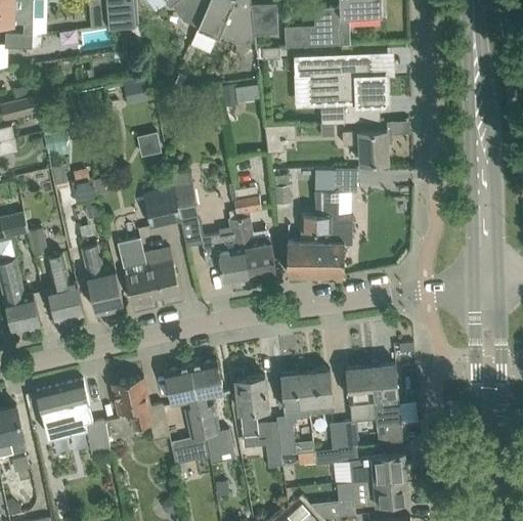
[(0,24),(1,24),(23,25),(24,34),(23,35),(33,35),(32,0),(0,0),(0,24)]
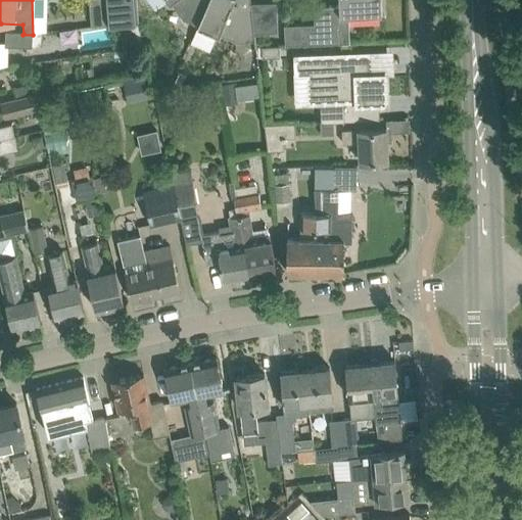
[(108,28),(138,26),(138,25),(137,25),(135,0),(87,0),(89,17),(107,16),(108,28)]
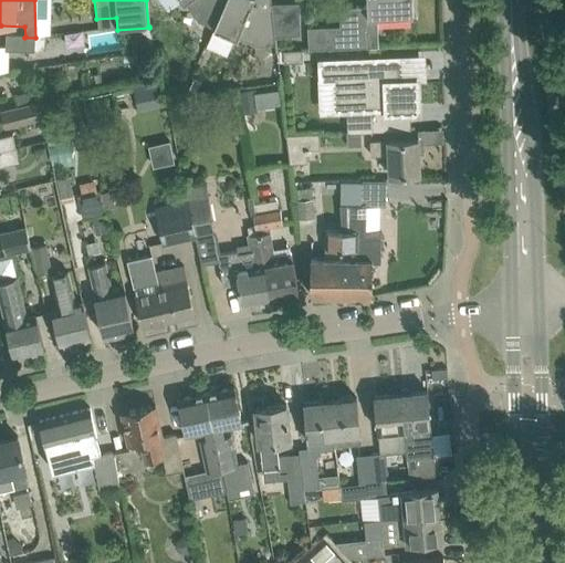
[(213,30),(215,30),(227,0),(179,0),(184,4),(198,22),(213,30)]
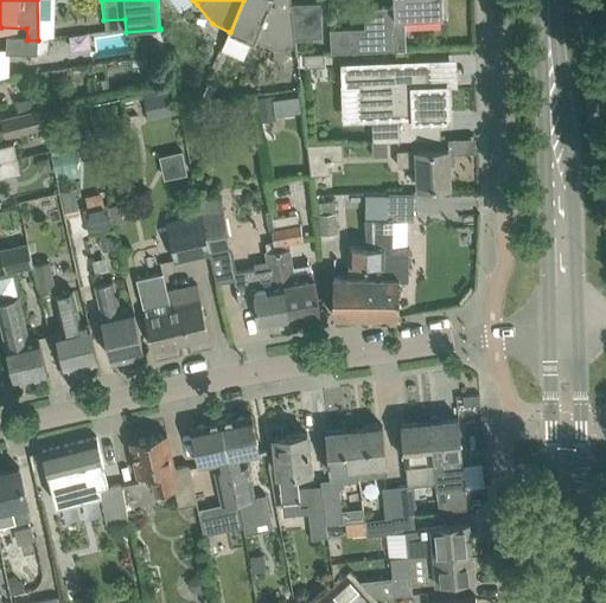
[(295,49),(292,14),(273,15),(266,13),(270,0),(243,0),(230,32),(254,43),(254,42),(276,51),(295,49)]
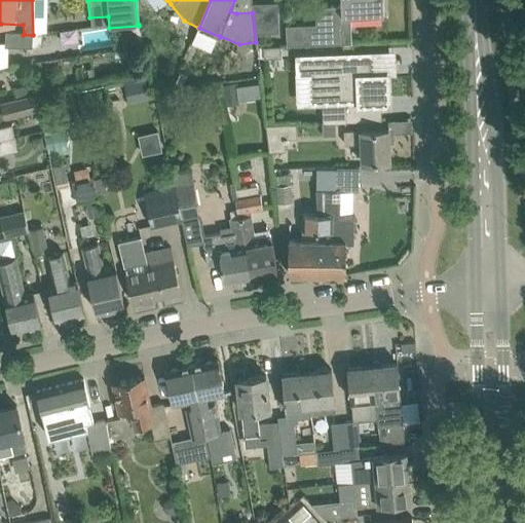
[(340,0),(341,7),(314,8),(314,10),(315,10),(315,26),(286,27),(286,47),(351,45),(351,43),(343,44),(343,31),(350,30),(350,17),(383,16),(382,0),(340,0)]
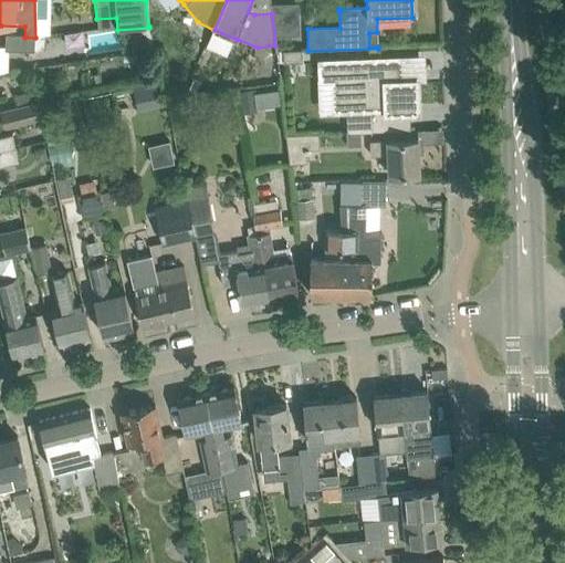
[(271,4),(272,13),(275,45),(276,45),(275,38),(300,35),(299,3),(271,4)]
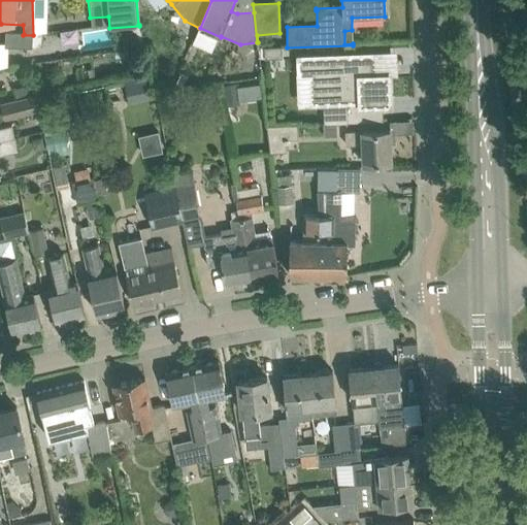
[(23,35),(24,34),(5,34),(4,48),(32,50),(33,35),(23,35)]
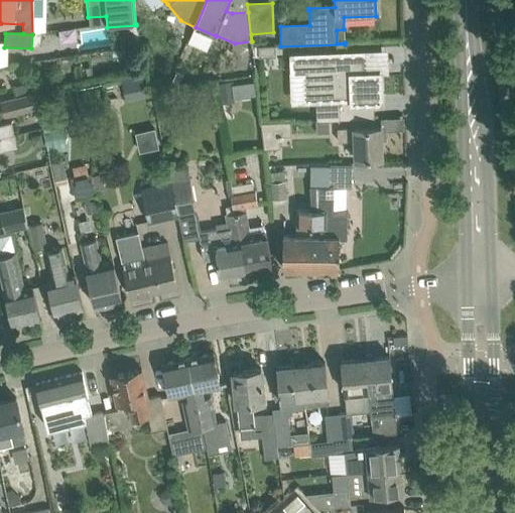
[(275,46),(258,47),(258,58),(275,57),(275,46)]
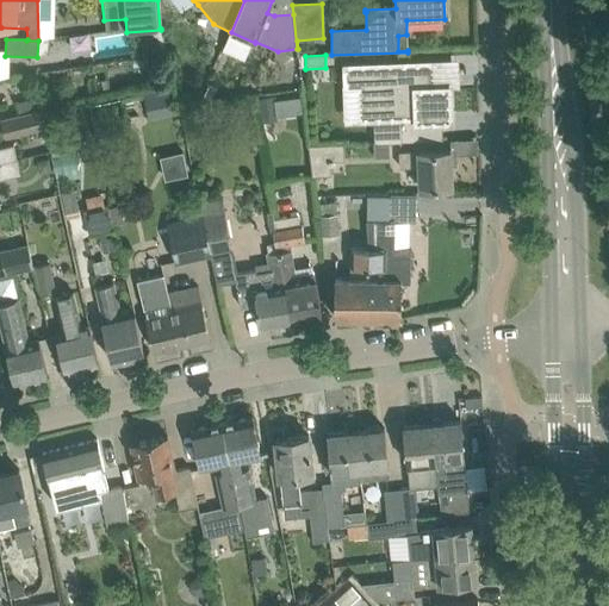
[(449,122),(448,89),(433,89),(432,64),(346,68),(346,88),(359,88),(360,120),(416,118),(416,123),(424,123),(424,130),(442,129),(442,122),(449,122)]
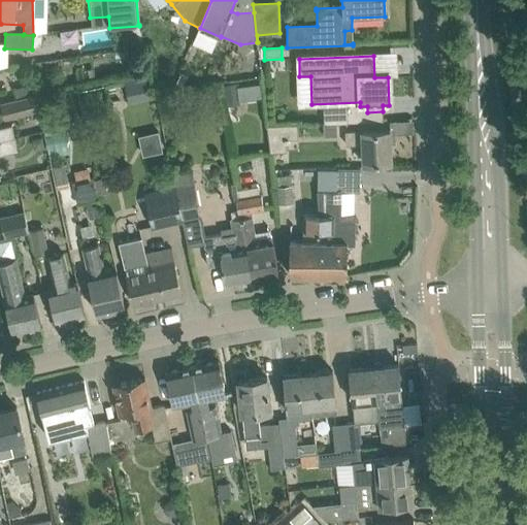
[(187,78),(179,75),(174,87),(183,90),(187,78)]
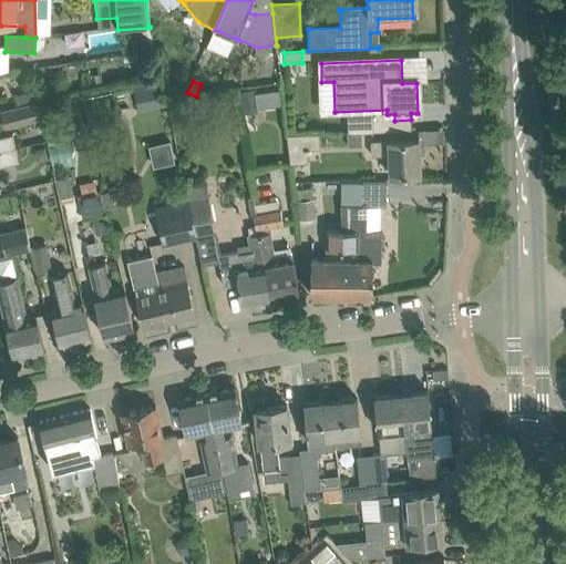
[(154,83),(133,89),(137,114),(161,109),(154,83)]
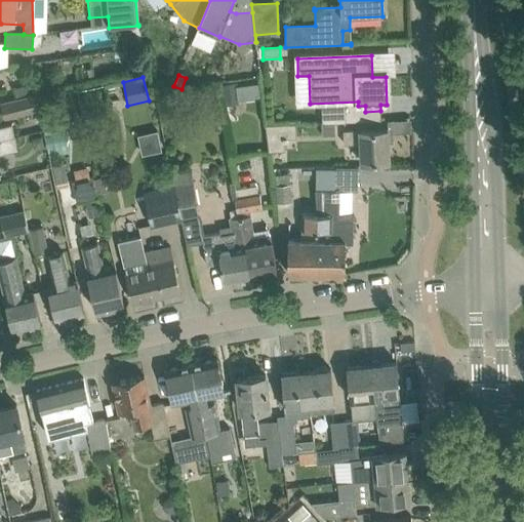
[(236,85),(222,86),(225,111),(238,110),(236,85)]
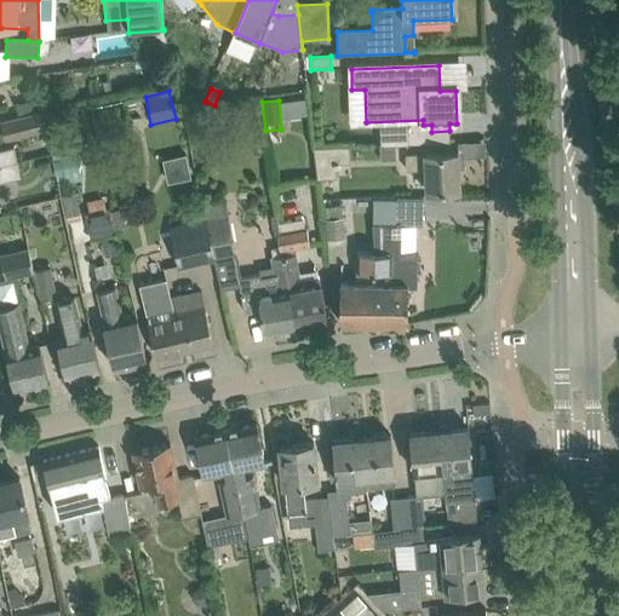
[(44,133),(39,114),(0,122),(0,128),(4,143),(44,133)]
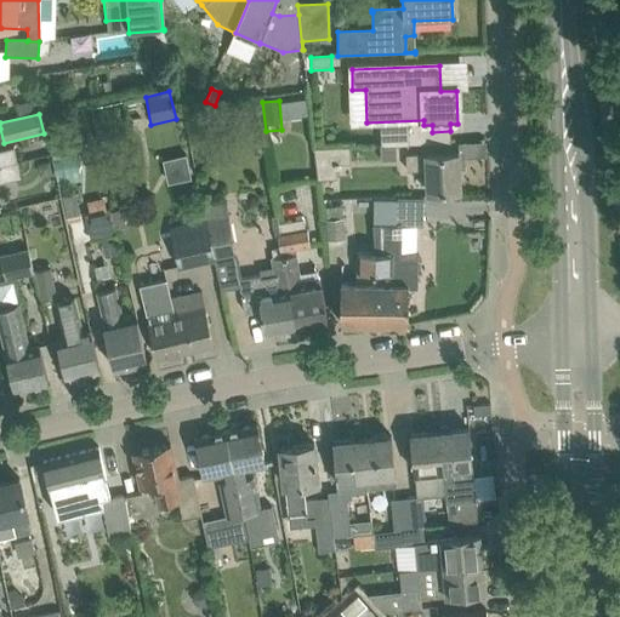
[(75,121),(78,136),(78,137),(89,135),(91,135),(87,119),(75,121)]
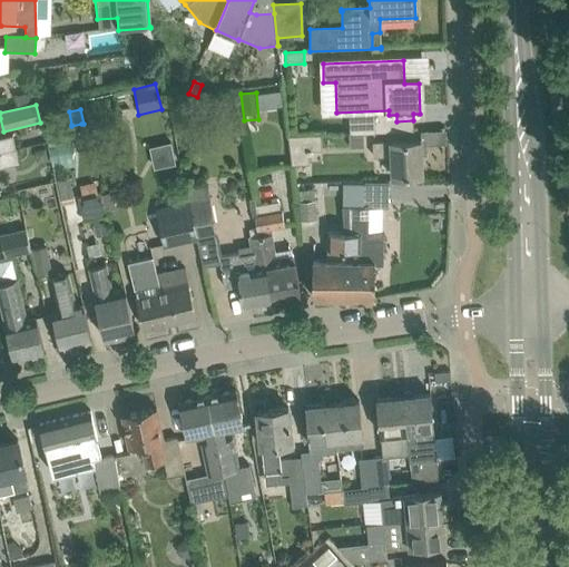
[(288,138),(290,167),(308,166),(307,153),(322,153),(321,136),(288,138)]
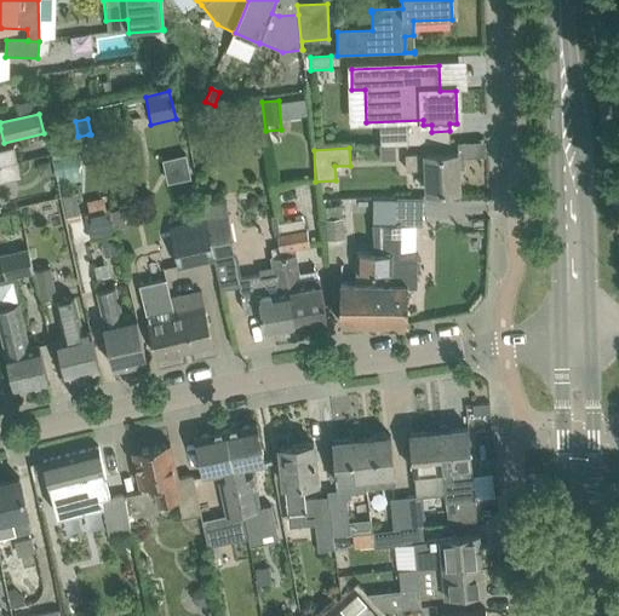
[(0,168),(15,166),(11,151),(0,154),(0,168)]
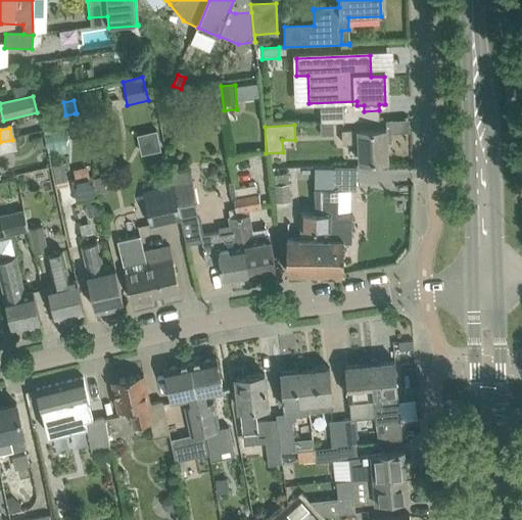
[(386,129),(366,130),(341,131),(341,145),(358,145),(359,163),(367,162),(387,161),(386,129)]
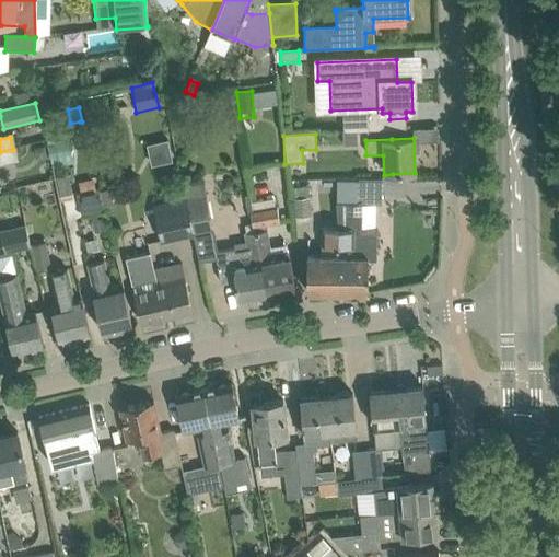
[(173,163),(167,141),(147,146),(151,167),(173,163)]
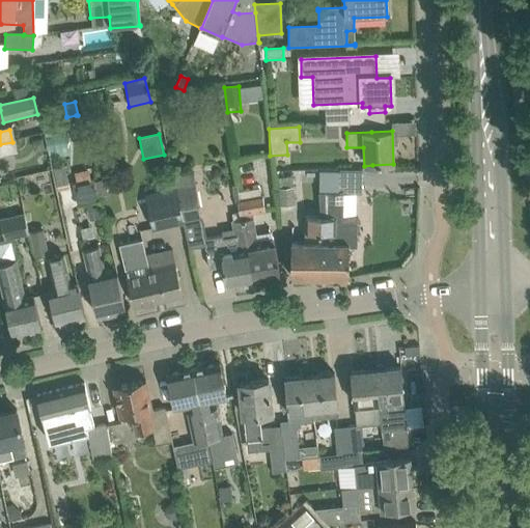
[(32,148),(37,151),(45,150),(43,140),(31,142),(32,148)]
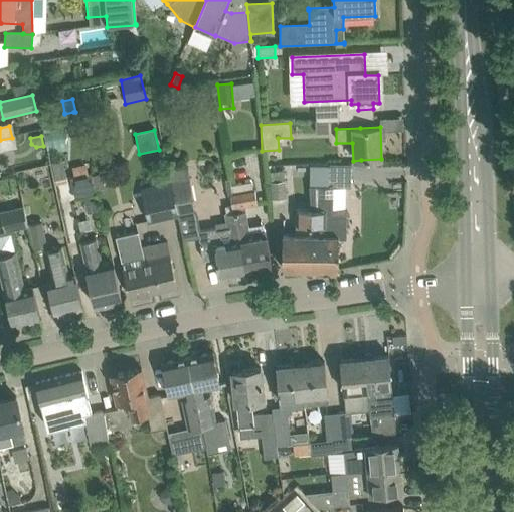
[(0,153),(15,149),(12,138),(0,140),(0,153)]
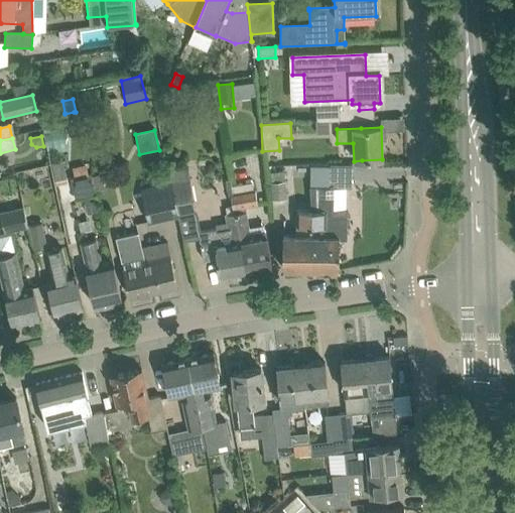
[(352,165),(309,164),(309,184),(351,185),(352,165)]
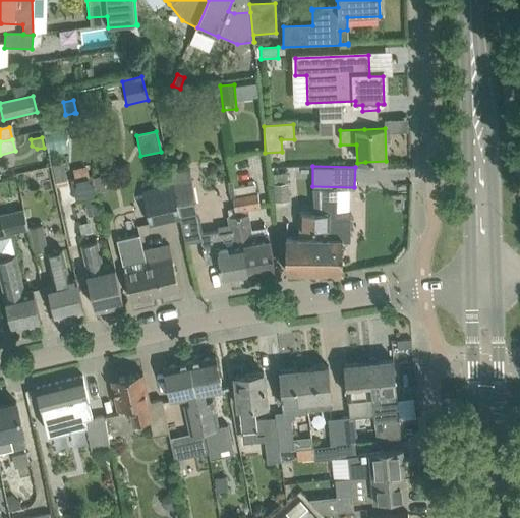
[(289,210),(285,175),(270,176),(273,212),(289,210)]
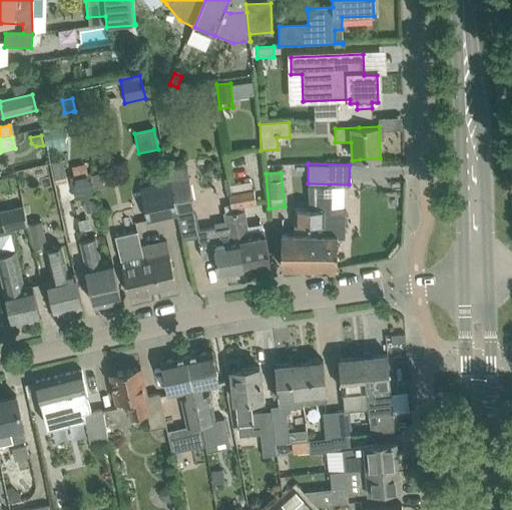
[(74,199),(94,195),(90,174),(69,178),(74,199)]
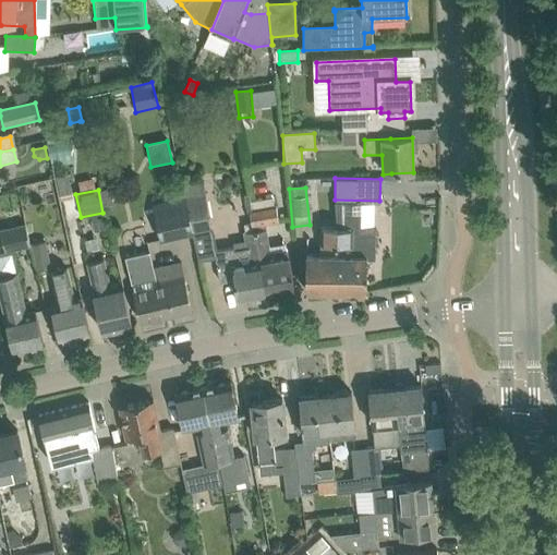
[(213,230),(210,230),(204,196),(184,200),(192,234),(198,263),(214,260),(213,252),(217,252),(213,230)]
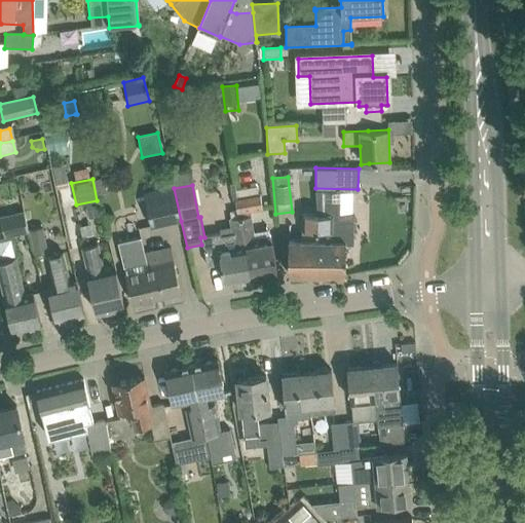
[(234,200),(236,211),(237,220),(240,219),(251,279),(277,275),(274,255),(272,244),(270,237),(269,237),(255,239),(250,212),(262,211),(259,196),(258,197),(256,187),(249,189),(235,191),(236,200),(234,200)]
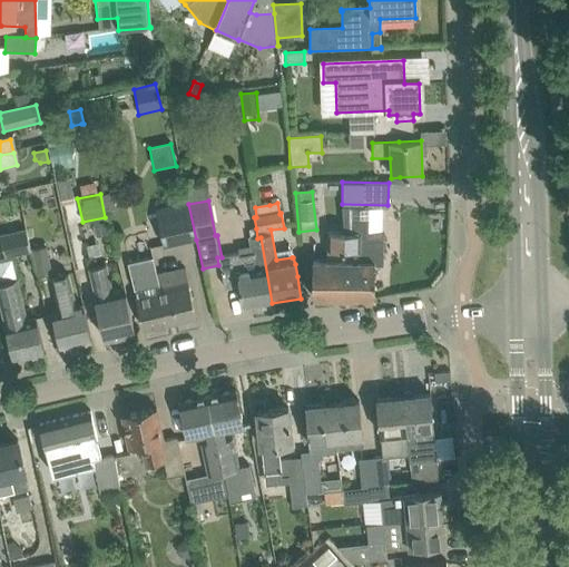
[(196,240),(188,204),(155,212),(160,237),(159,237),(160,240),(162,240),(163,246),(196,240)]
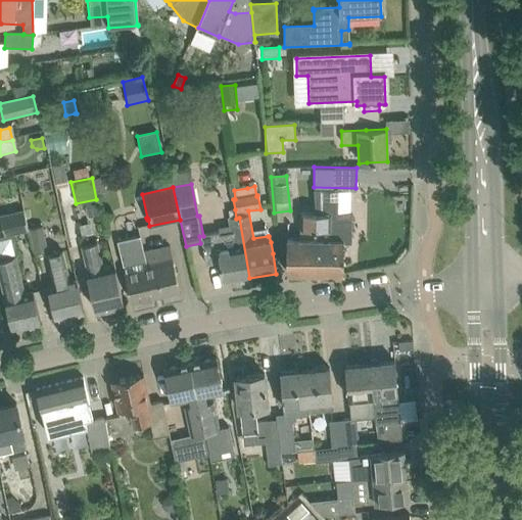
[(219,236),(219,233),(203,236),(199,236),(200,243),(204,266),(221,263),(224,283),(249,278),(239,218),(236,219),(235,209),(228,211),(229,218),(227,219),(229,234),(219,236)]
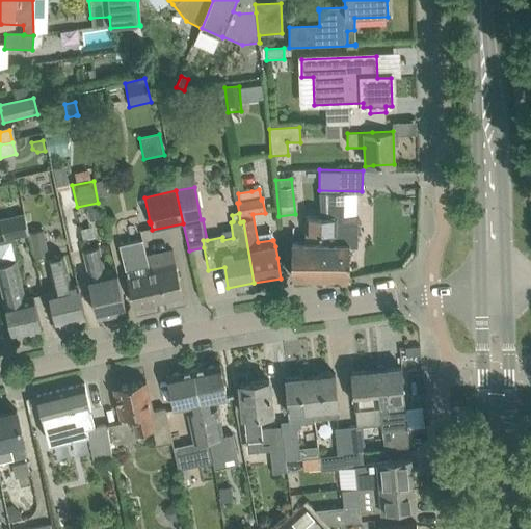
[(4,241),(28,235),(23,215),(0,220),(0,225),(4,241)]
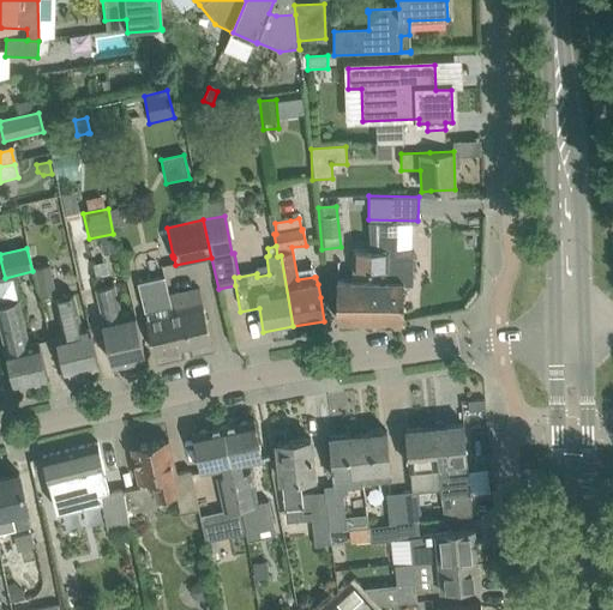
[(336,283),(336,297),(336,321),(368,321),(368,252),(353,252),(352,283),(336,283)]
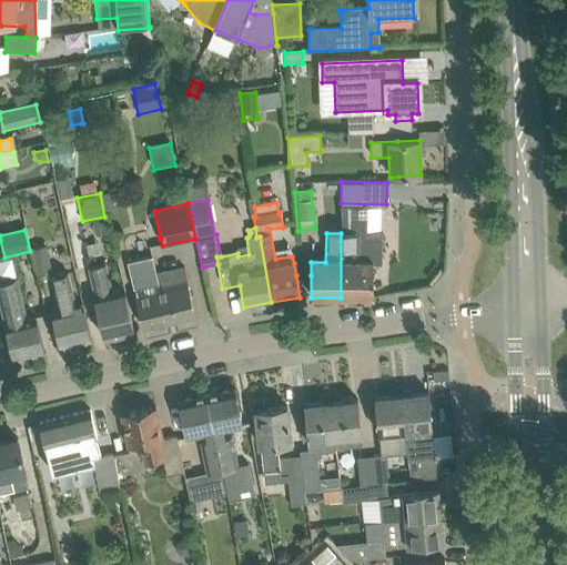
[(358,234),(341,233),(341,298),(373,299),(373,262),(358,262),(358,234)]
